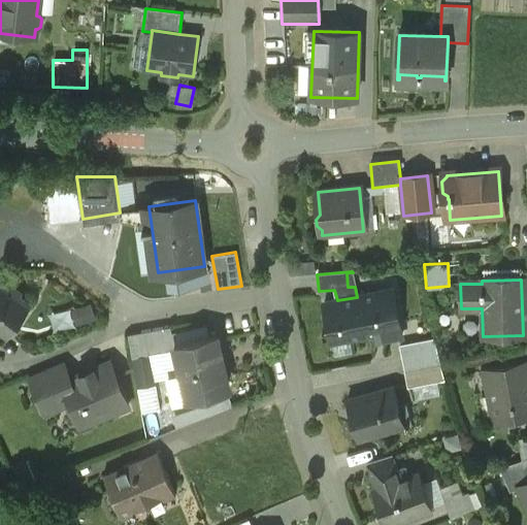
[(28,306),(0,286),(0,330),(6,335),(28,306)]
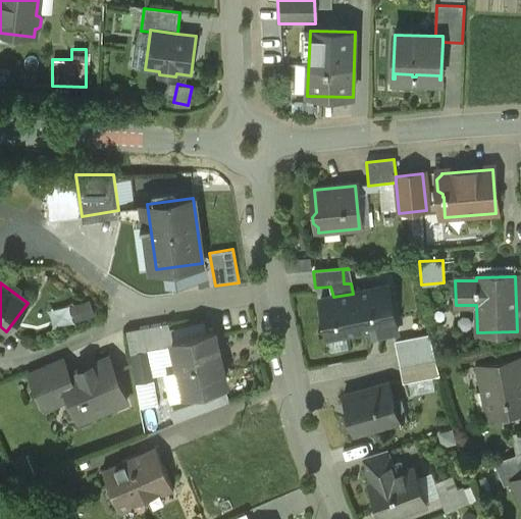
[(387,287),(353,294),(361,332),(375,329),(376,338),(397,333),(387,287)]
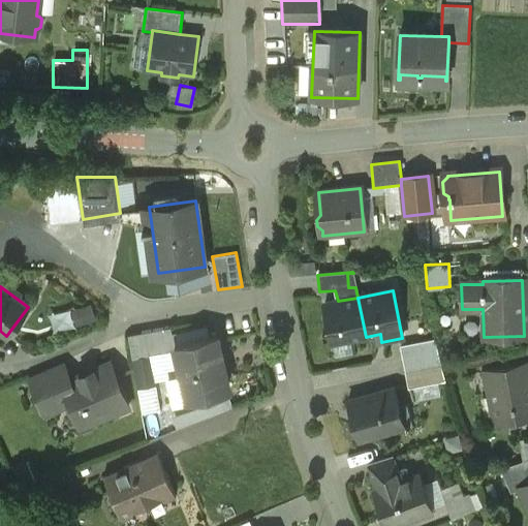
[(338,301),(323,304),(332,343),(366,337),(358,298),(338,301)]
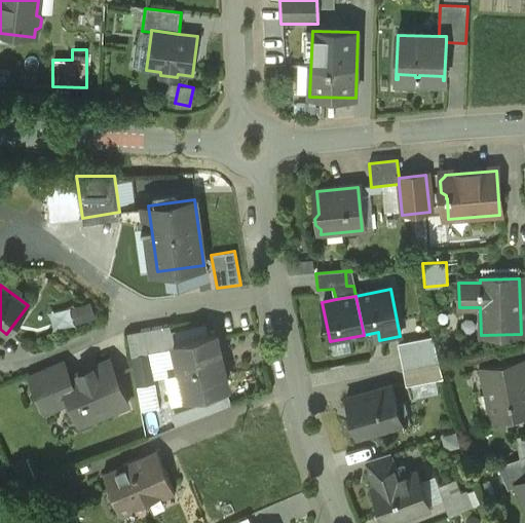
[(216,335),(173,345),(185,398),(225,389),(219,365),(222,364),(216,335)]
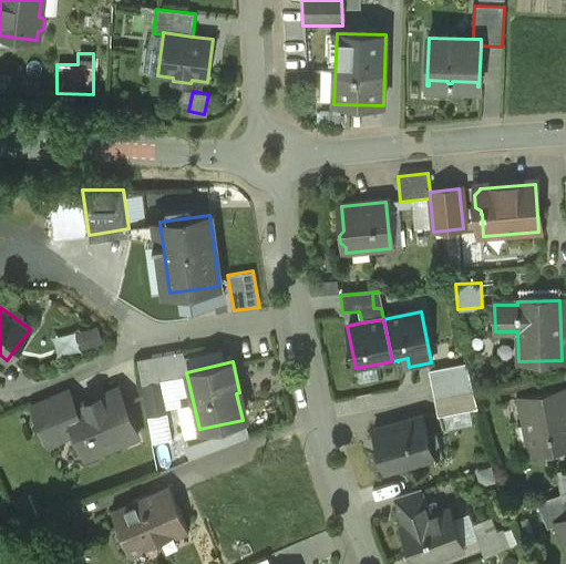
[(467,376),(430,382),(433,400),(472,392),(467,376)]
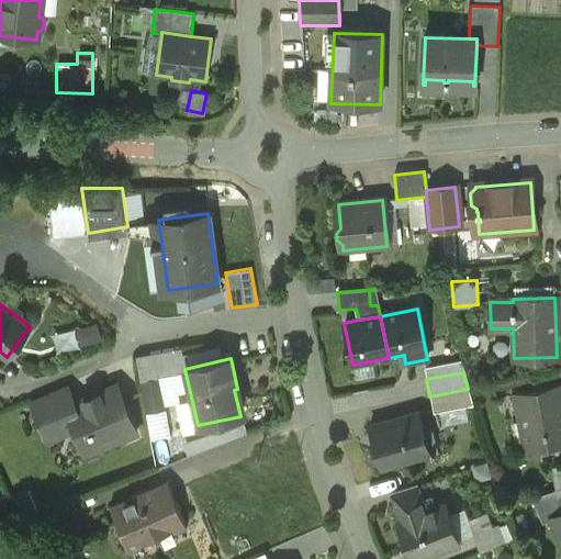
[(560,388),(560,384),(514,394),(514,395),(517,395),(528,448),(525,449),(525,450),(560,443),(560,388)]
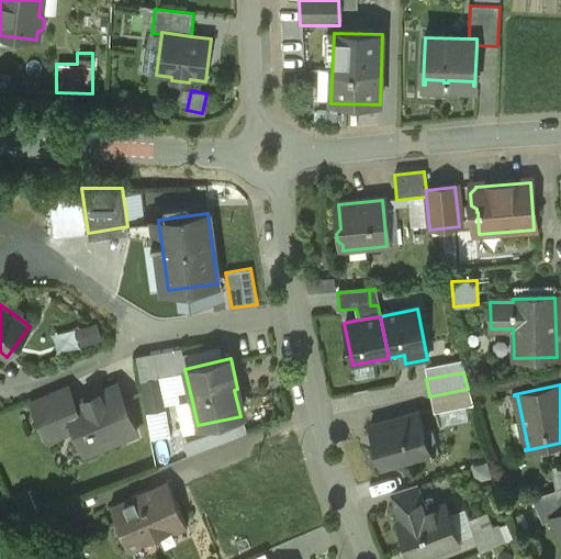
[(66,387),(31,401),(42,429),(69,418),(65,407),(74,403),(66,387)]
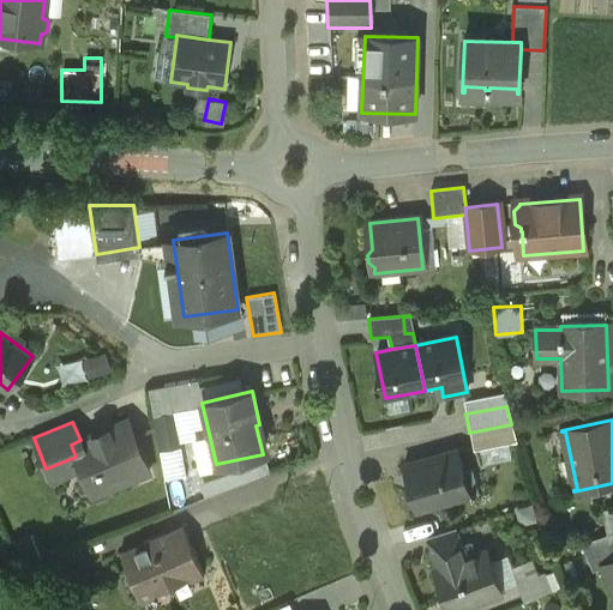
[(80,440),(71,445),(76,457),(92,496),(148,473),(127,422),(80,440)]
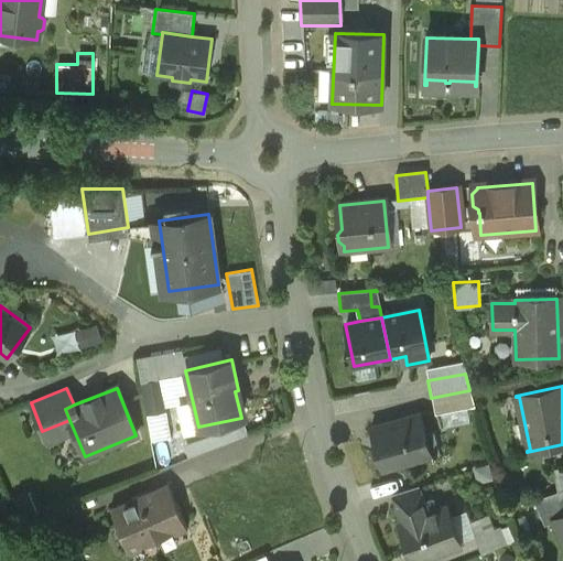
[(469,390),(431,398),(434,416),(474,408),(469,390)]
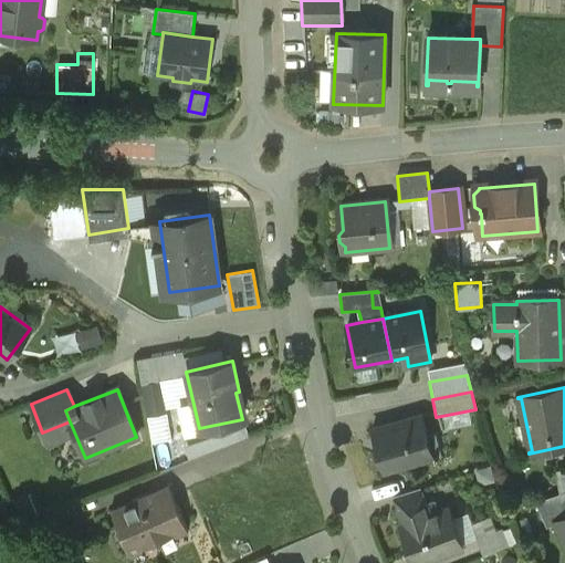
[(421,417),(370,430),(383,471),(432,458),(432,457),(427,436),(421,417)]
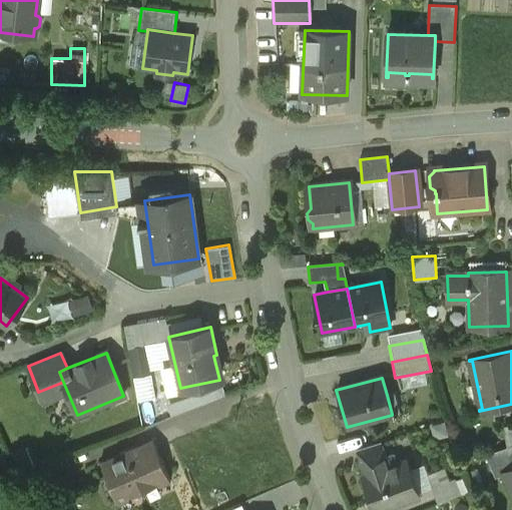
[(394,393),(387,395),(392,414),(392,415),(399,413),(394,393)]
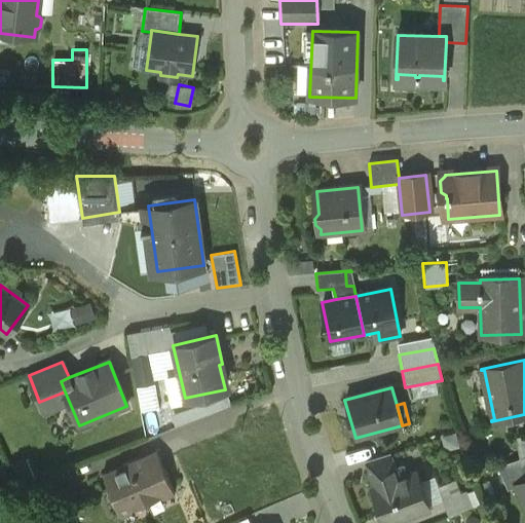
[(524,436),(515,439),(519,459),(524,457),(524,436)]
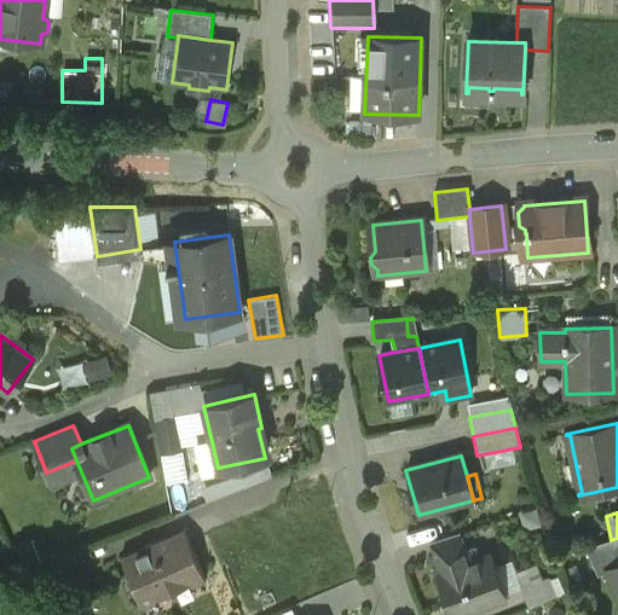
[(183,534),(165,541),(160,539),(151,543),(172,591),(189,584),(194,586),(206,581),(183,529),(182,531),(183,534)]
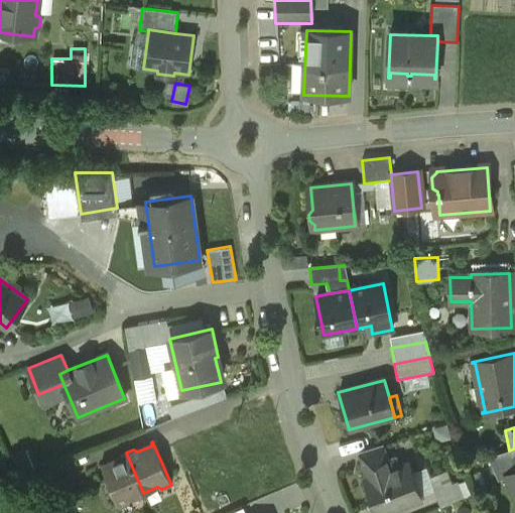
[(409,464),(387,472),(382,459),(387,457),(383,444),(358,453),(367,479),(365,479),(377,512),(380,512),(421,498),(409,464)]
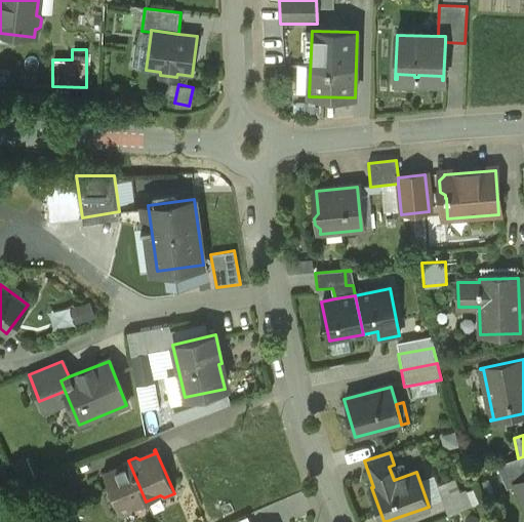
[(523,456),(518,458),(496,467),(507,490),(520,484),(519,483),(523,481),(523,456)]
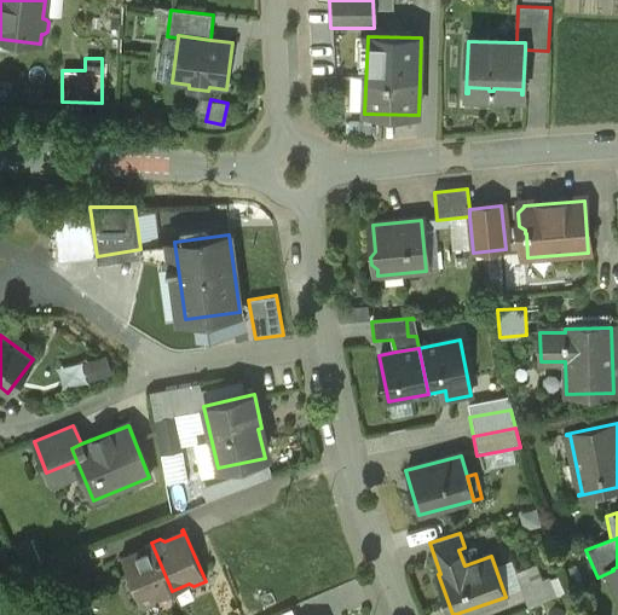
[(144,546),(142,551),(123,558),(122,555),(121,556),(142,608),(154,603),(155,598),(172,591),(151,543),(144,546)]
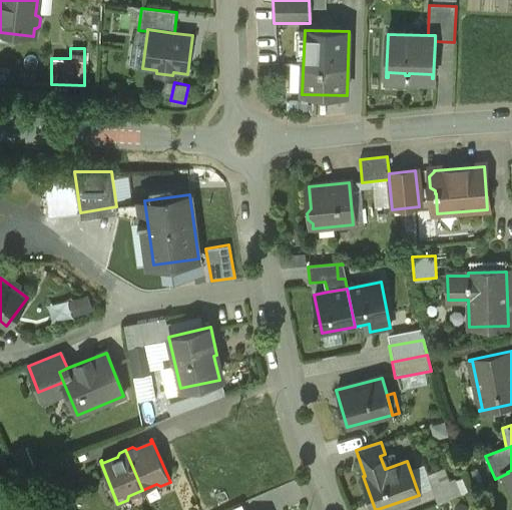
[(444,470),(426,476),(431,489),(449,482),(444,470)]
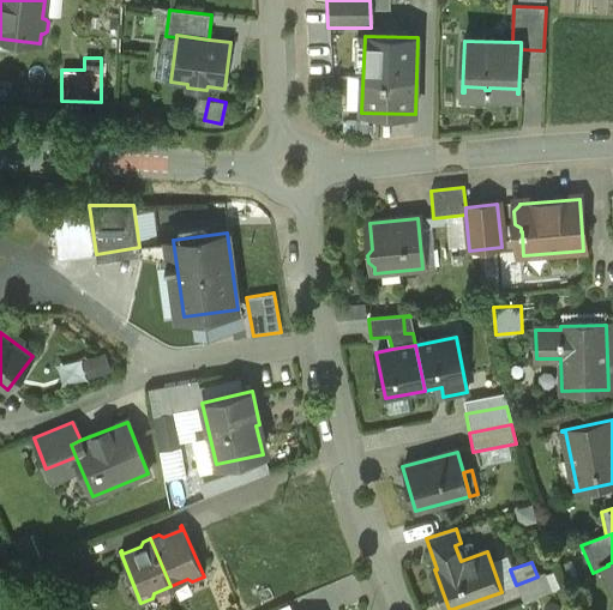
[(538,577),(516,585),(523,604),(551,593),(544,574),(538,577)]
